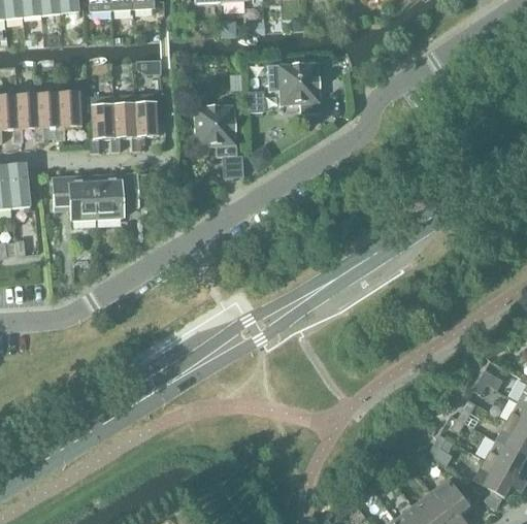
[(2,0),(4,19),(23,17),(21,0),(2,0)]
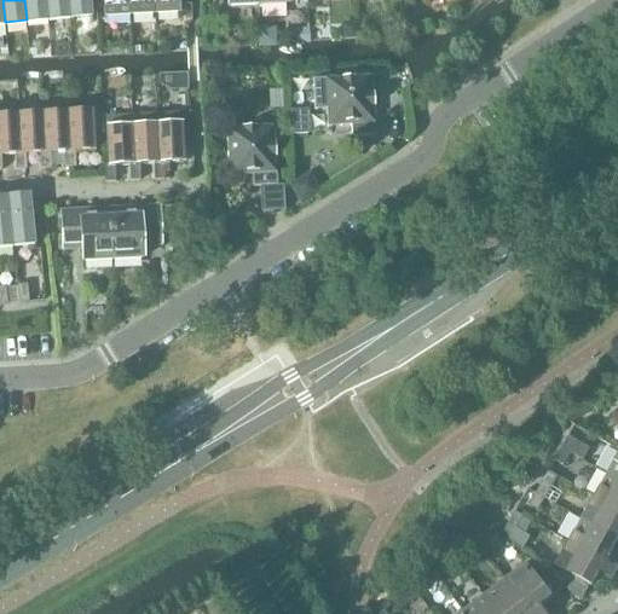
[(24,0),(27,19),(48,17),(46,0),(24,0)]
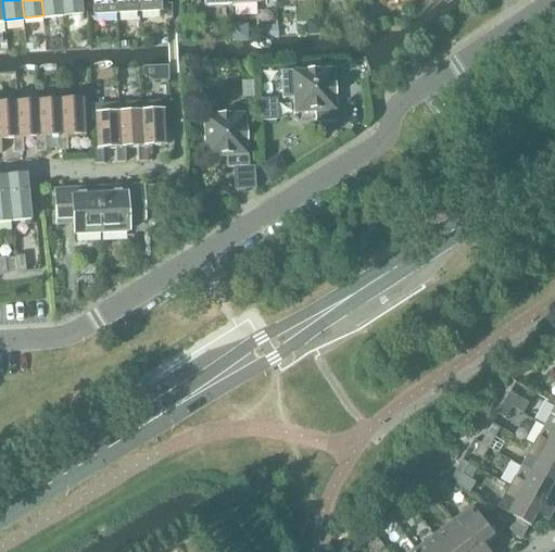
[(41,0),(43,15),(64,13),(62,0),(41,0)]
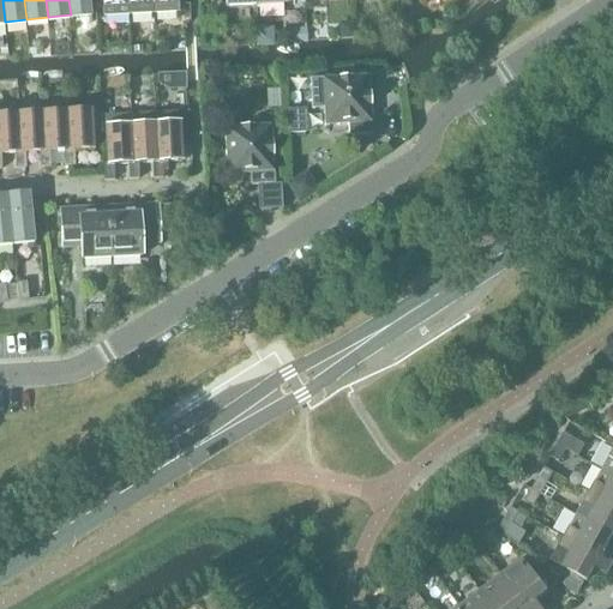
[(68,0),(71,14),(92,12),(91,0),(68,0)]
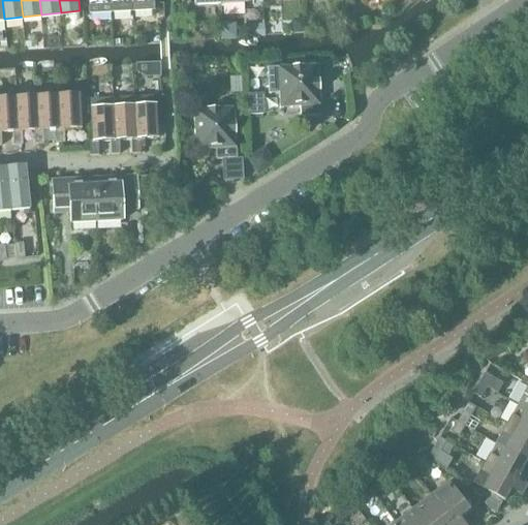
[(89,0),(90,11),(114,9),(113,0),(89,0)]
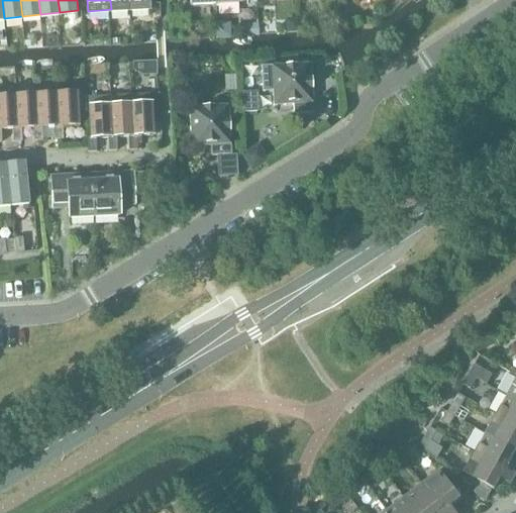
[(110,0),(111,9),(129,8),(128,0),(110,0)]
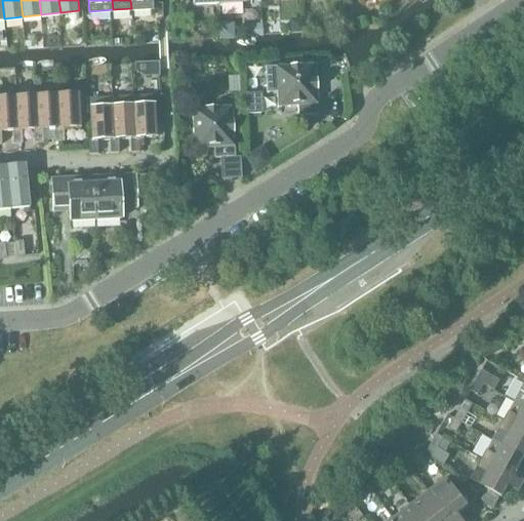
[(130,0),(131,8),(154,7),(153,0),(130,0)]
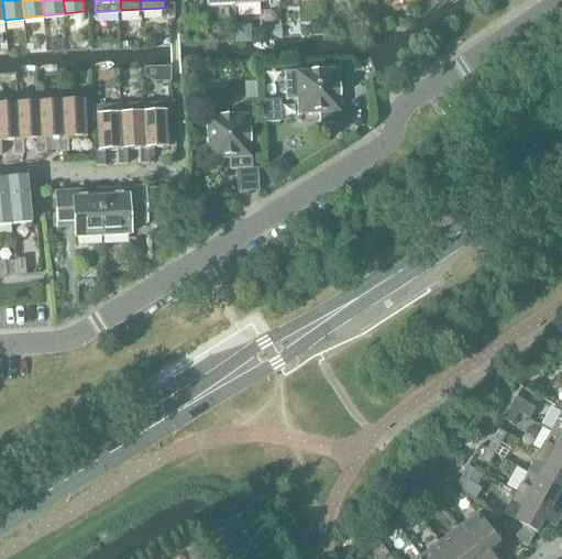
[(298,96),(299,111),(320,110),(321,121),(342,120),(340,66),(285,68),(287,97),(298,96)]
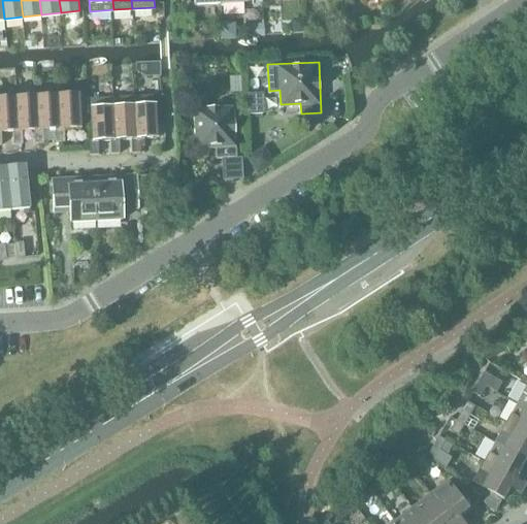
[(79,91),(58,92),(60,126),(56,126),(57,139),(65,139),(64,126),(81,125),(79,91)]
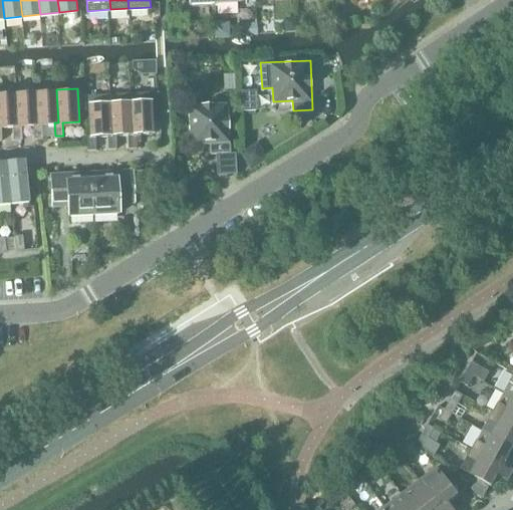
[(56,89),(36,90),(37,123),(33,123),(34,137),(43,137),(42,123),(54,122),(58,122),(56,89)]
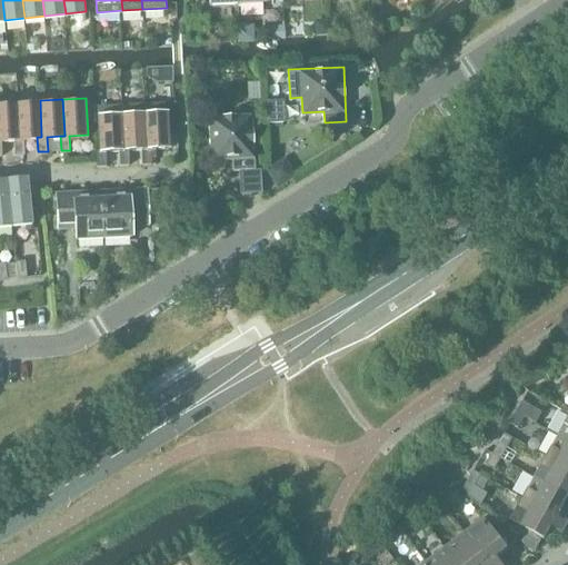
[(176,99),(145,101),(147,147),(142,147),(142,161),(152,161),(151,147),(170,146),(169,127),(177,127),(176,99)]
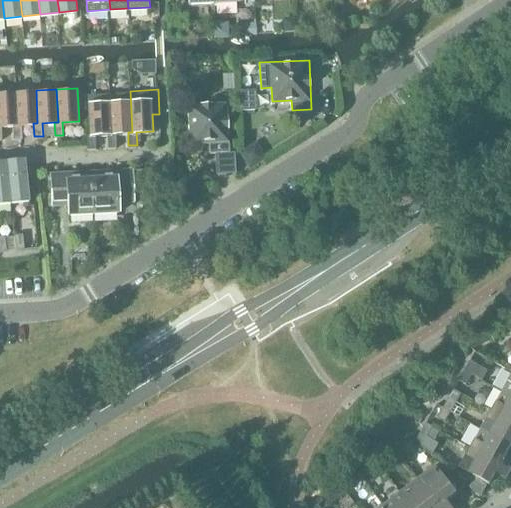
[(36,90),(15,91),(17,124),(13,124),(14,137),(22,137),(22,124),(33,123),(37,123),(36,90)]
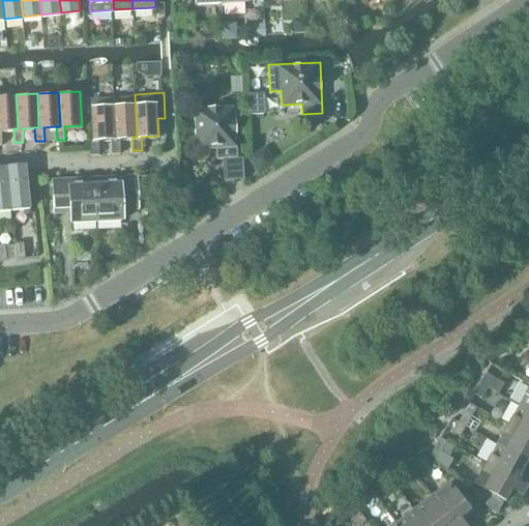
[(16,94),(0,95),(0,142),(2,143),(1,129),(13,128),(18,128),(16,94)]
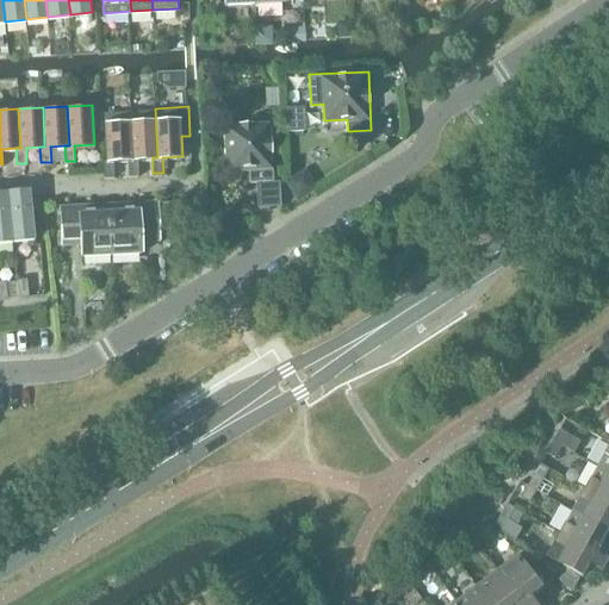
[(155,108),(130,110),(132,158),(128,160),(129,174),(138,174),(138,158),(153,157),(157,157),(155,108)]
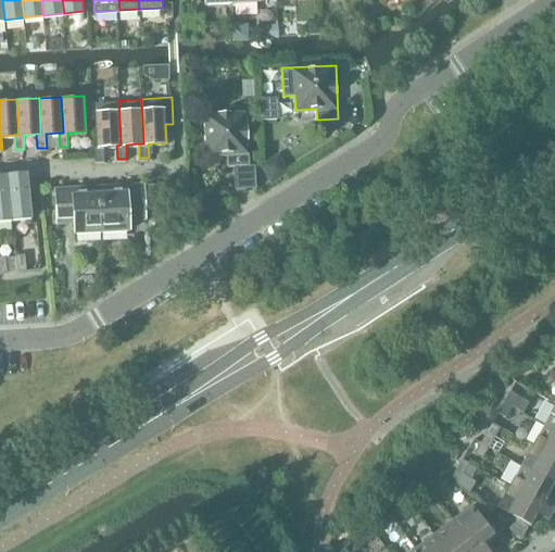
[(121,145),(118,100),(96,101),(98,146),(95,146),(96,160),(104,160),(103,146),(116,146),(121,145)]
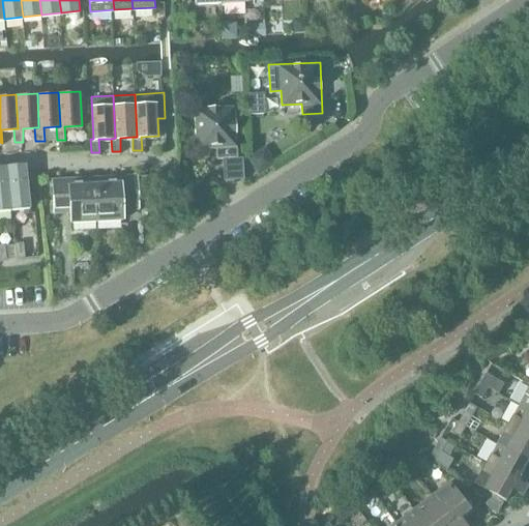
[(195,107),(197,147),(217,146),(217,156),(238,155),(235,105),(195,107)]
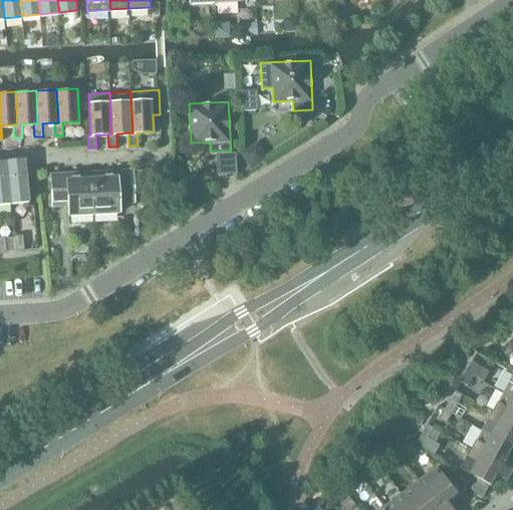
[(254,144),(243,150),(252,165),(266,156),(259,145),(254,144)]
